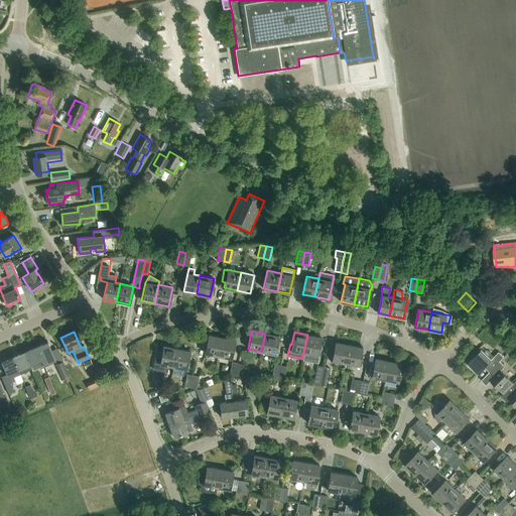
[(265,334),(261,351),(274,354),(278,336),(265,334)]
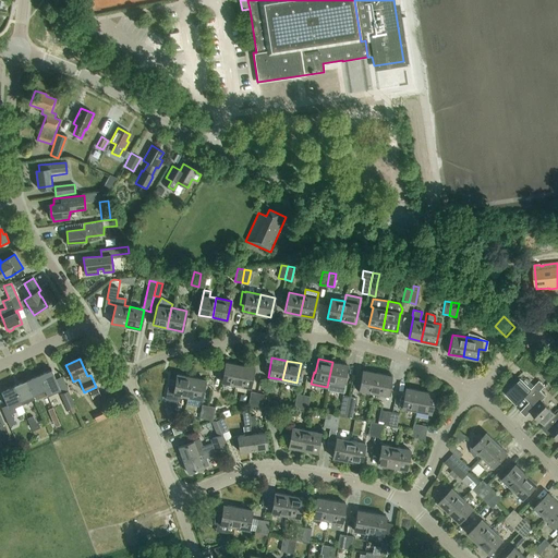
[(235,385),(239,365),(225,362),(221,381),(235,385)]
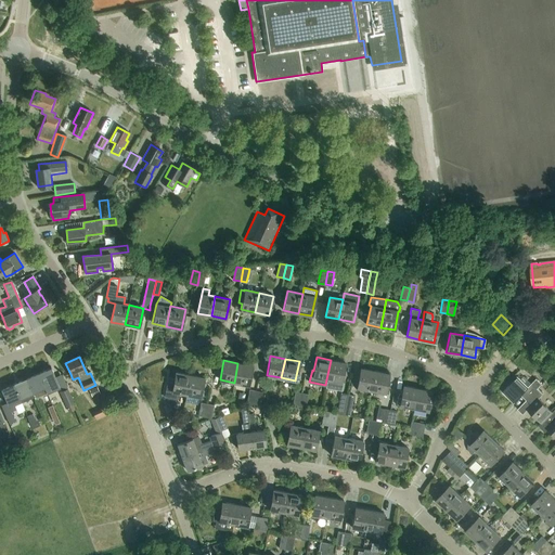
[(331,360),(326,379),(334,381),(333,386),(335,389),(341,390),(343,383),(341,382),(345,363),(331,360)]
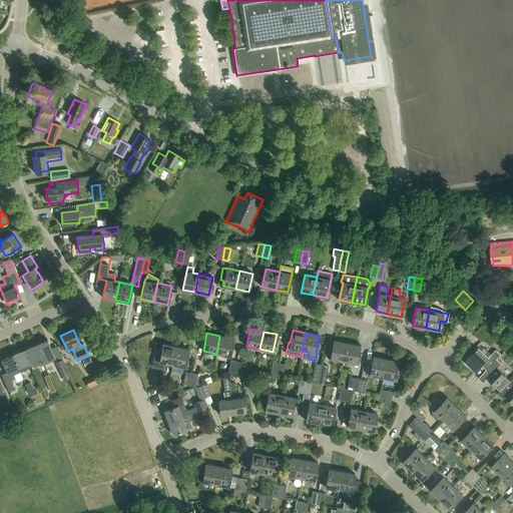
[(219,336),(216,354),(229,356),(232,338),(219,336)]
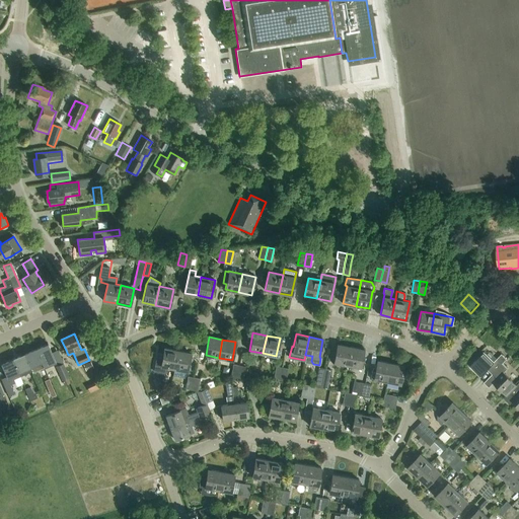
[(36,350),(42,365),(44,368),(56,362),(49,345),(36,350)]
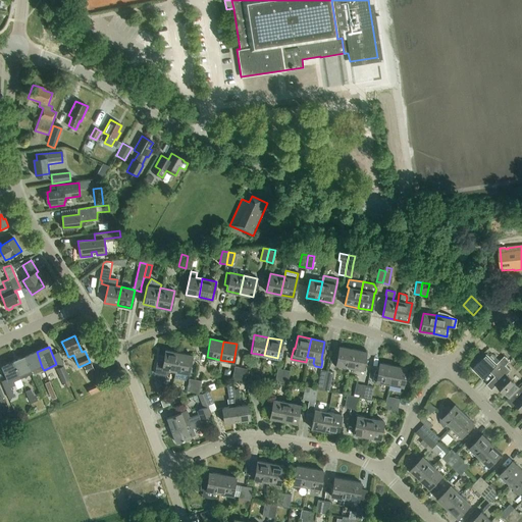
[(348,367),(352,349),(338,347),(335,365),(348,367)]
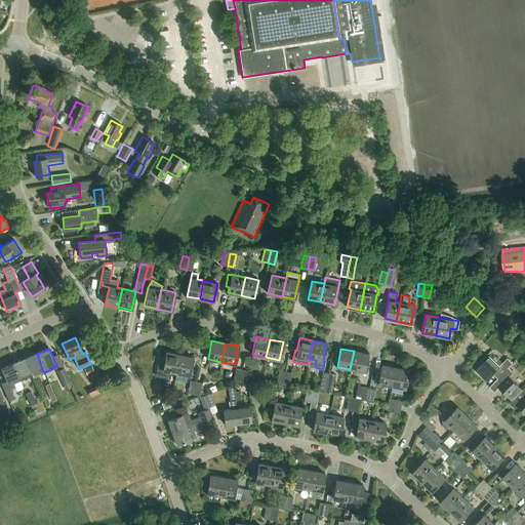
[(354,351),(350,369),(366,372),(368,362),(366,362),(367,354),(354,351)]
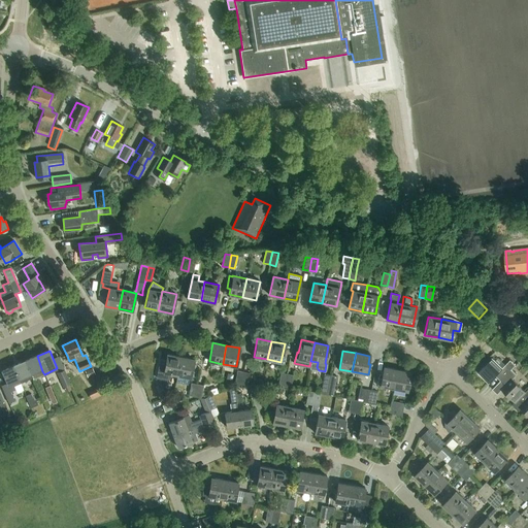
[(177,375),(182,357),(167,354),(165,366),(159,365),(157,377),(168,380),(170,378),(171,374),(177,375)]
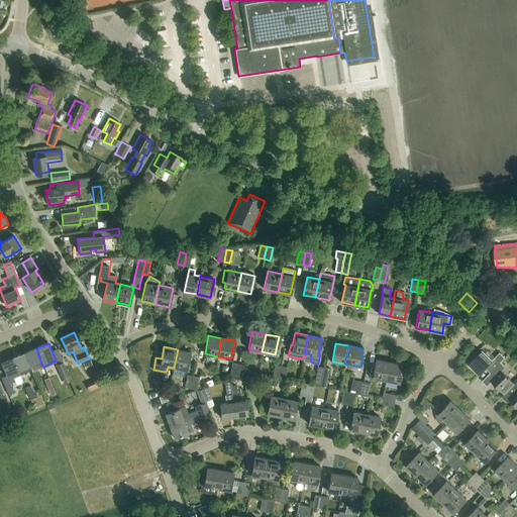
[(32,371),(43,367),(41,364),(36,348),(24,353),(30,368),(32,371)]
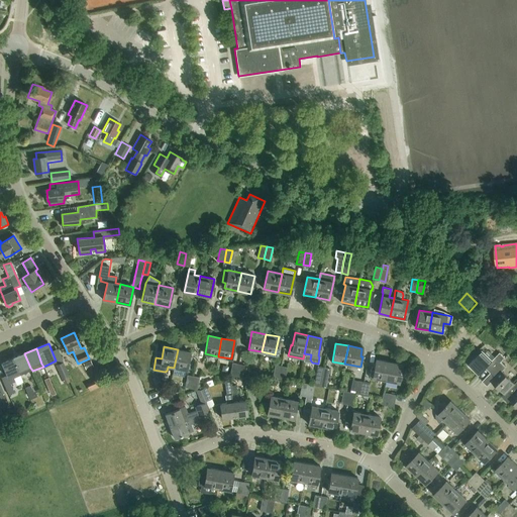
[(178,349),(174,368),(187,371),(190,351),(178,349)]
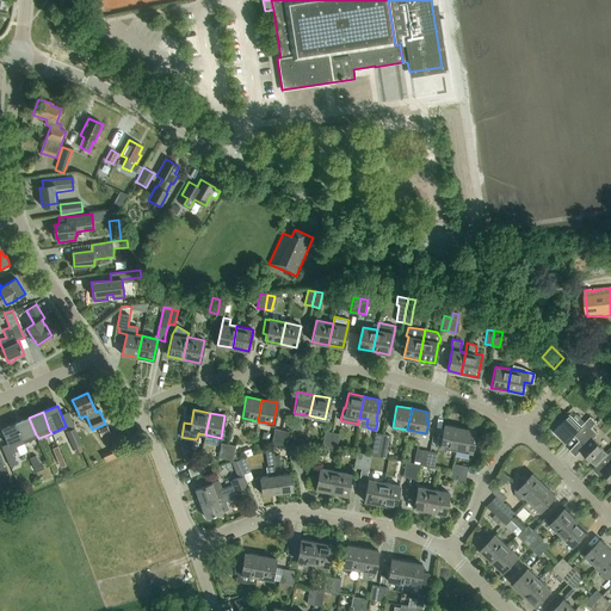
[(592,427),(596,424),(590,418),(580,426),(568,414),(554,430),(566,443),(574,433),(580,440),(592,427)]
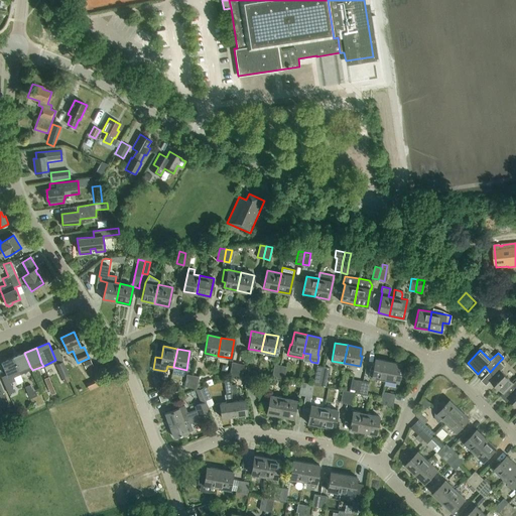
[(32,370),(30,367),(24,353),(13,358),(19,372),(20,375),(32,370)]
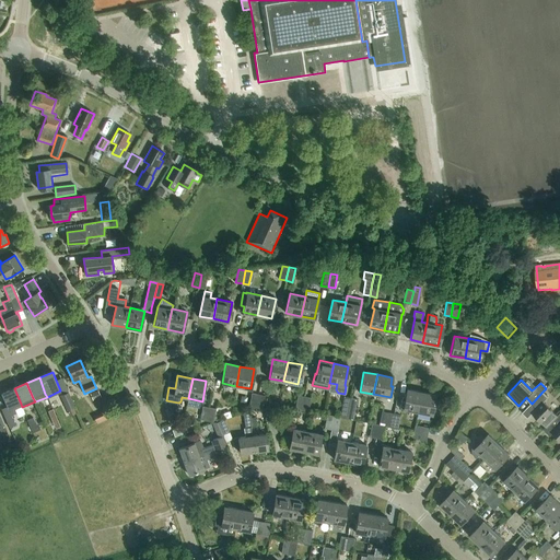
[(22,407),(21,404),(14,388),(1,394),(8,408),(2,410),(10,429),(15,426),(12,416),(16,413),(15,410),(22,407)]
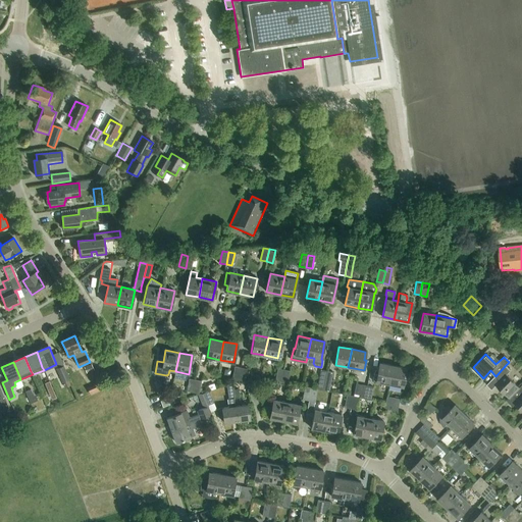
[(388,384),(392,366),(379,363),(377,371),(375,370),(373,381),(388,384)]
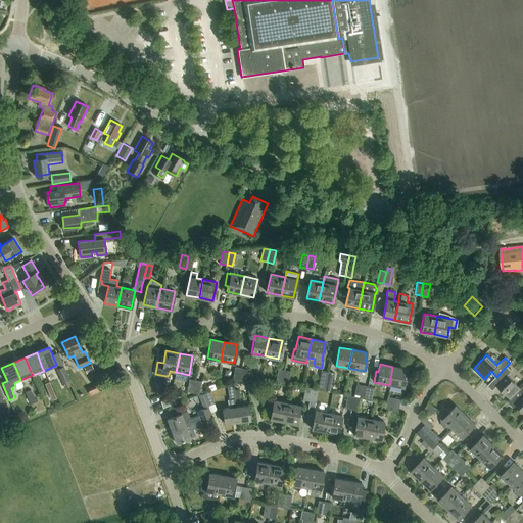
[(94,371),(91,365),(84,368),(86,374),(94,371)]
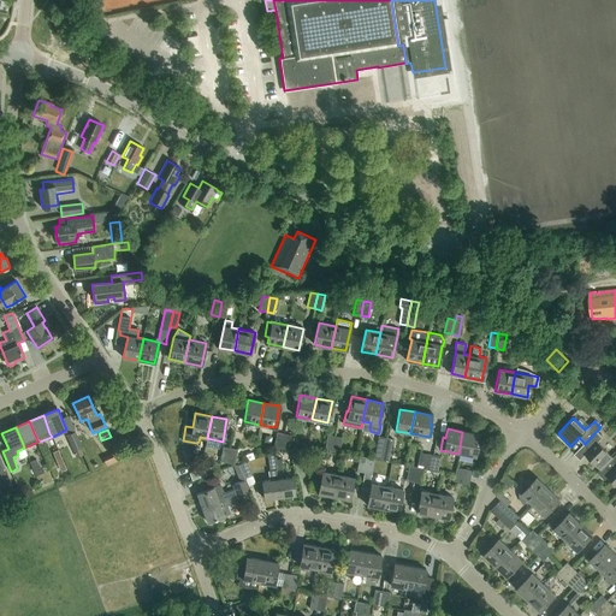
[(598,443),(603,437),(597,431),(585,444),(591,450),(586,455),(600,468),(612,457),(598,443)]
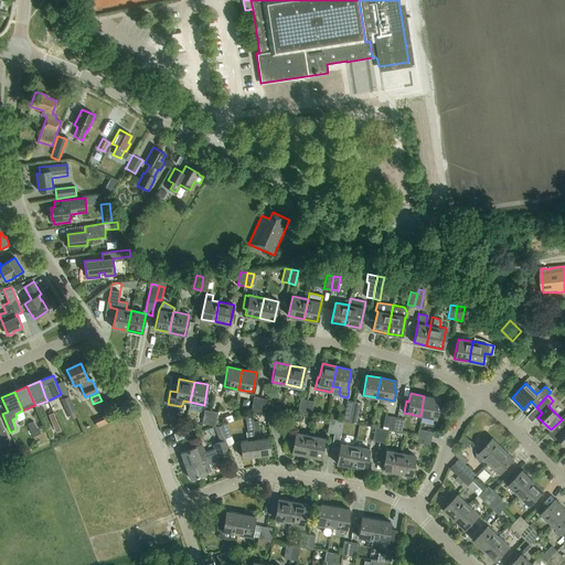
[(74,409),(68,396),(61,400),(66,413),(74,409)]
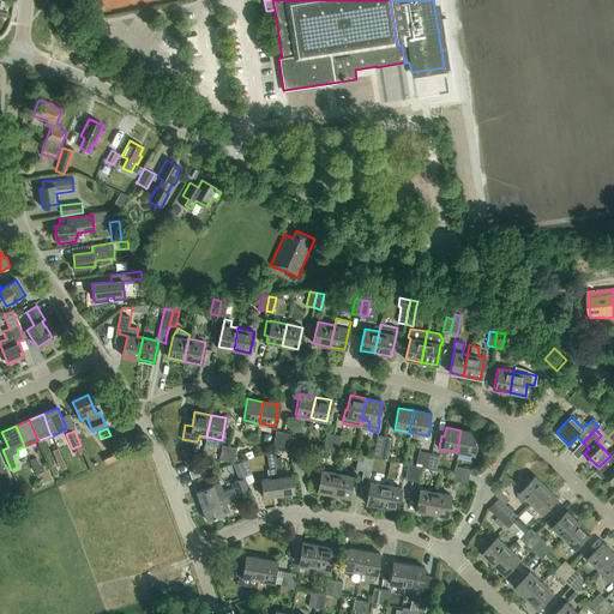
[(477,434),(461,431),(457,452),(473,456),(477,434)]
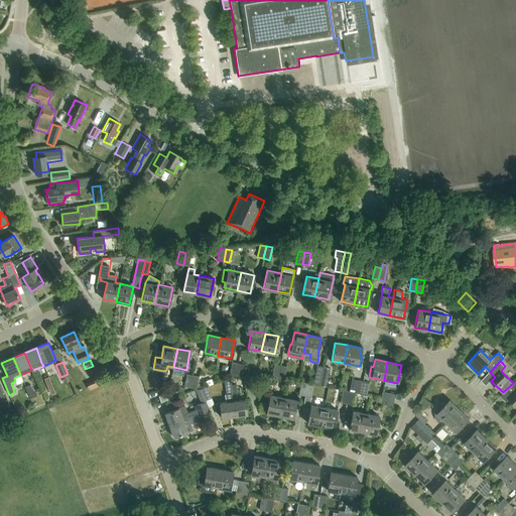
[(235,376),(237,364),(232,363),(229,375),(235,376)]
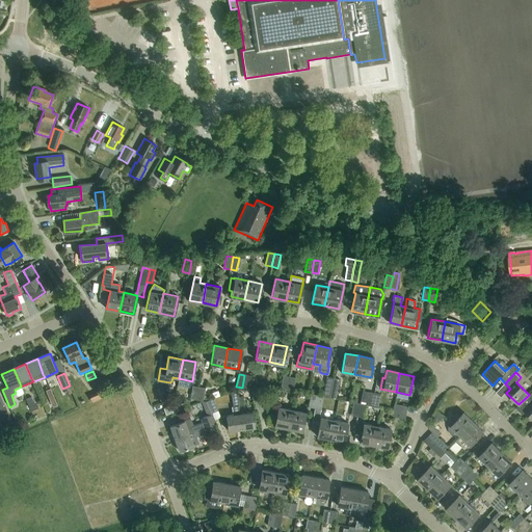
[(244,375),(242,388),(248,389),(251,376),(244,375)]
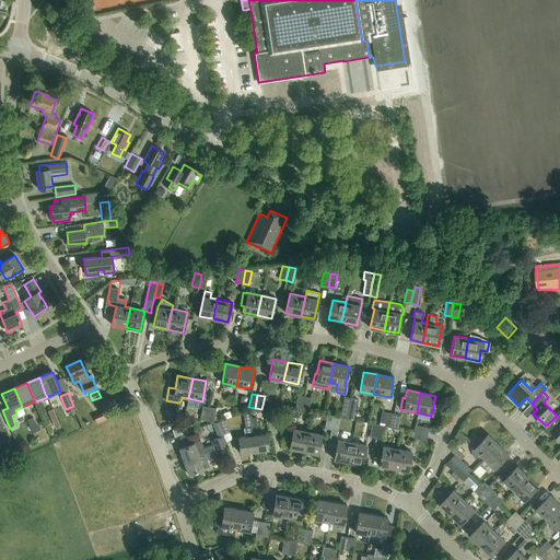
[(302,410),(304,397),(298,395),(295,409),(302,410)]
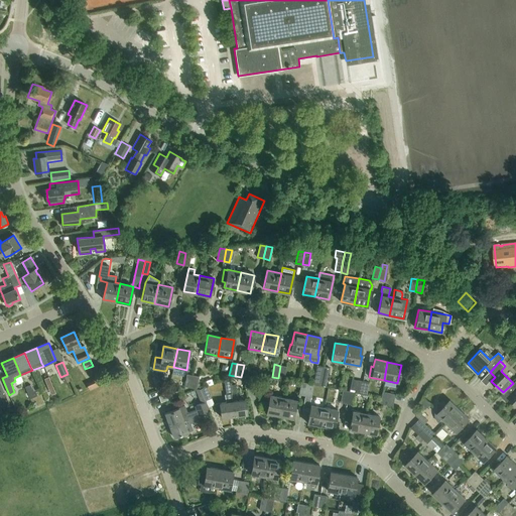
[(318,386),(323,366),(316,365),(312,385),(318,386)]
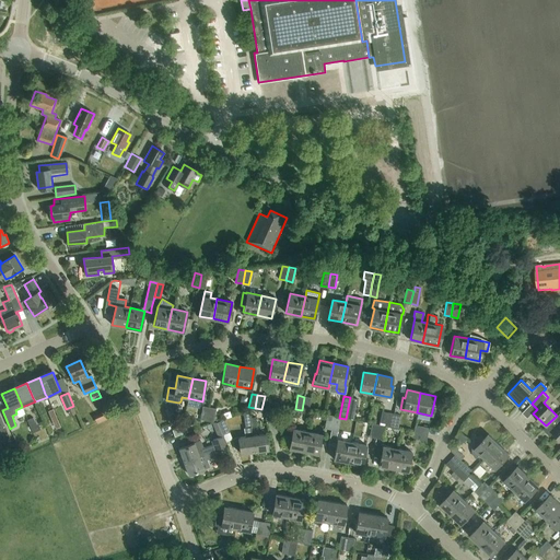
[(304,397),(302,410),(308,411),(311,398),(304,397)]
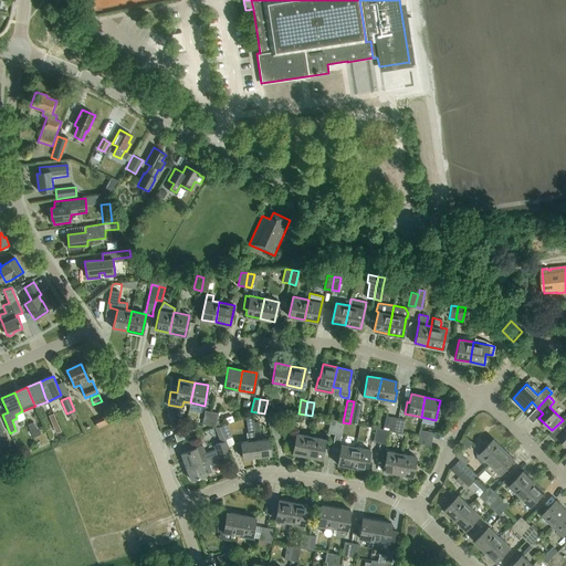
[(357,417),(360,404),(354,401),(349,423),(356,425),(357,417)]
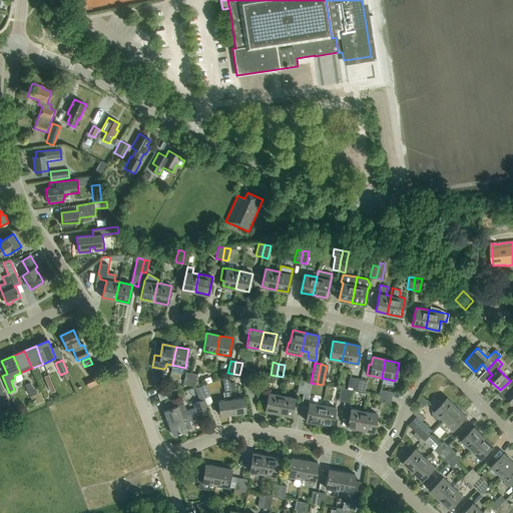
[(188,386),(191,374),(185,373),(182,385),(188,386)]
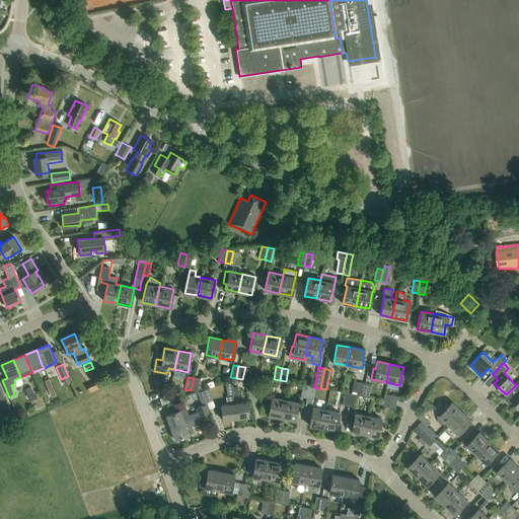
[(194,378),(191,390),(197,392),(200,379),(194,378)]
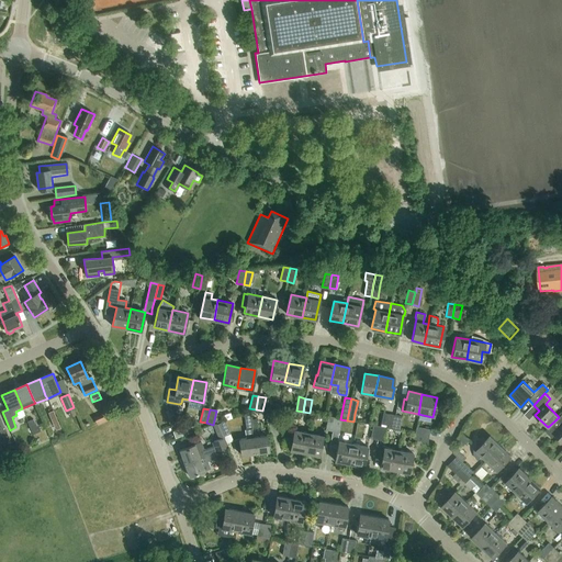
[(266,425),(274,424),(272,411),(265,412),(266,425)]
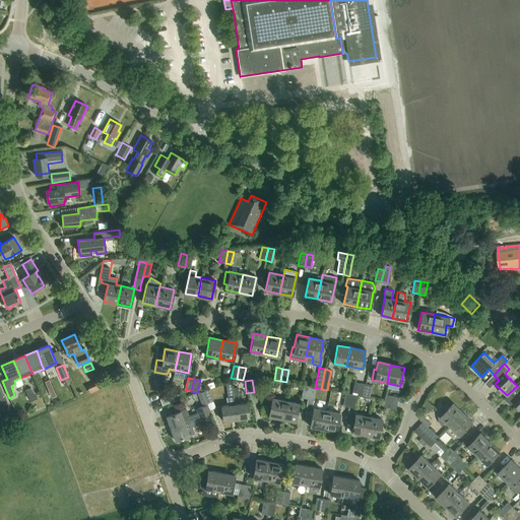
[(88,387),(90,392),(102,388),(99,382),(88,387)]
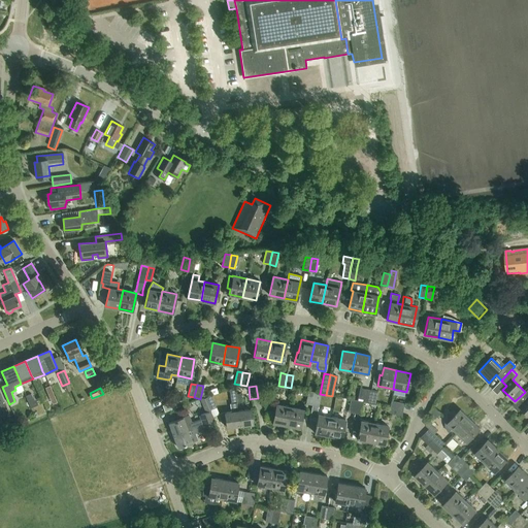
[(235,402),(234,394),(233,388),(228,389),(230,403),(229,404),(230,411),(225,413),(227,428),(240,426),(238,410),(236,411),(235,403),(235,402)]
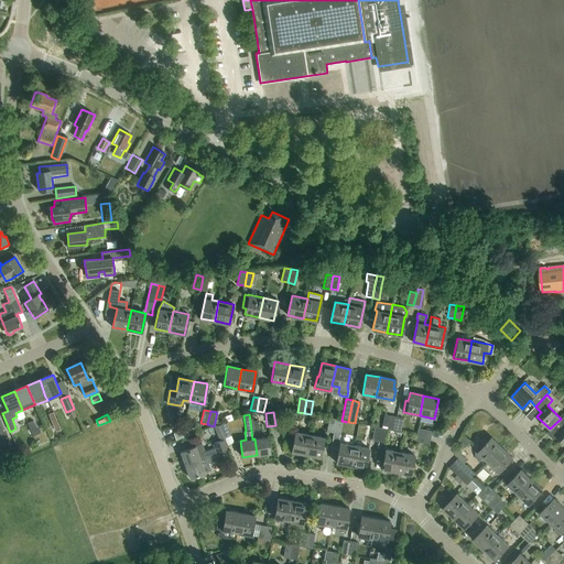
[(393,431),(396,416),(383,414),(381,425),(387,426),(387,430),(388,430),(393,431)]
